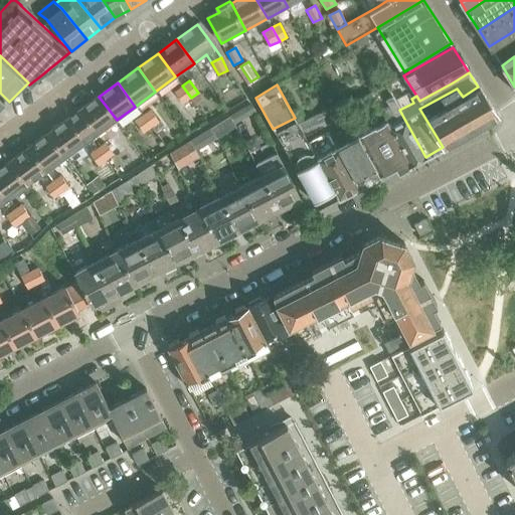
[(191,98),(182,86),(174,92),(183,104),(191,98)]
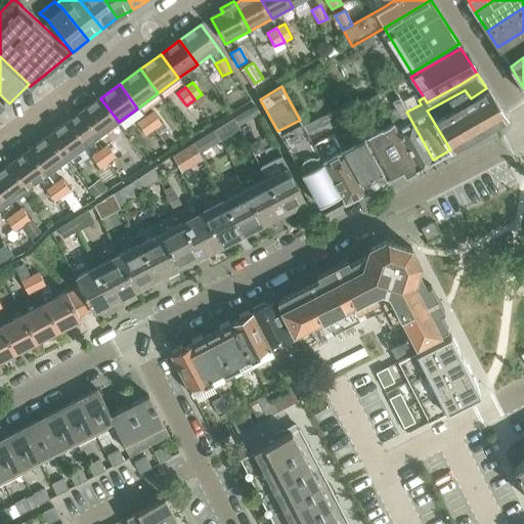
[(507,119),(486,88),(471,98),(465,90),(427,111),(450,149),(507,119)]
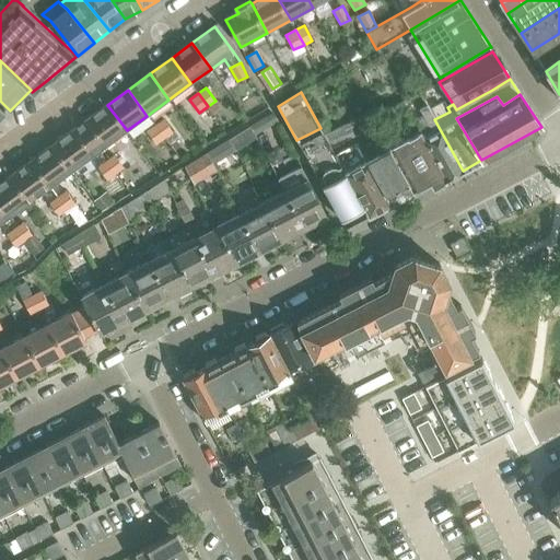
[(127,130),(107,105),(86,120),(106,146),(127,130)]
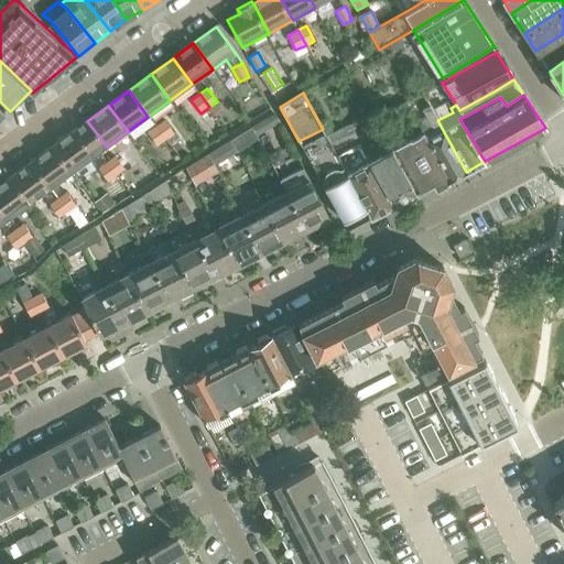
[(466,172),(437,120),(430,107),(423,110),(431,125),(421,130),(423,134),(449,182),(466,172)]
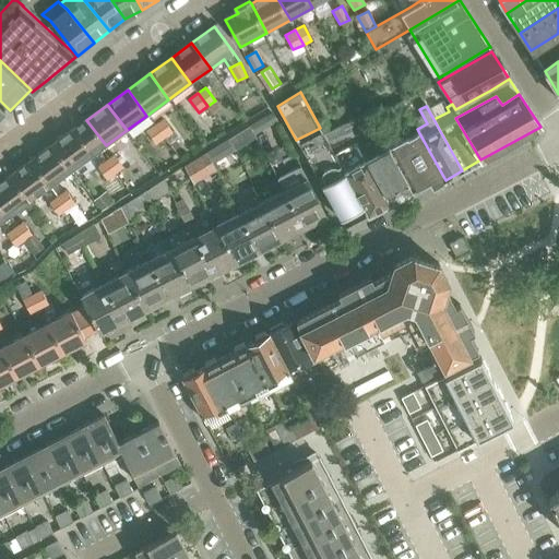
[(173,132),(163,118),(154,125),(164,138),(173,132)]
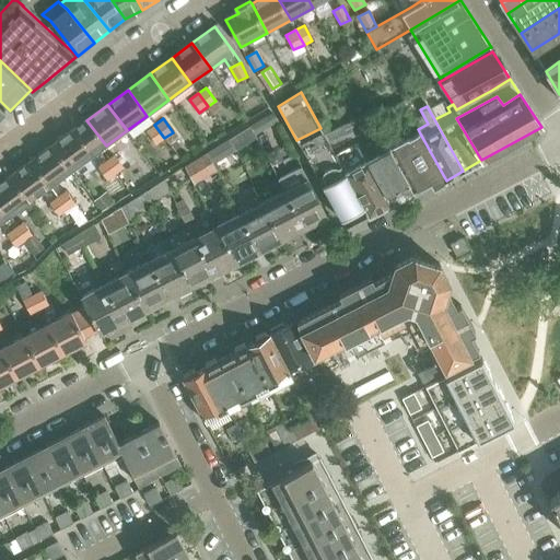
[(106,146),(86,120),(74,129),(93,155),(106,146)]
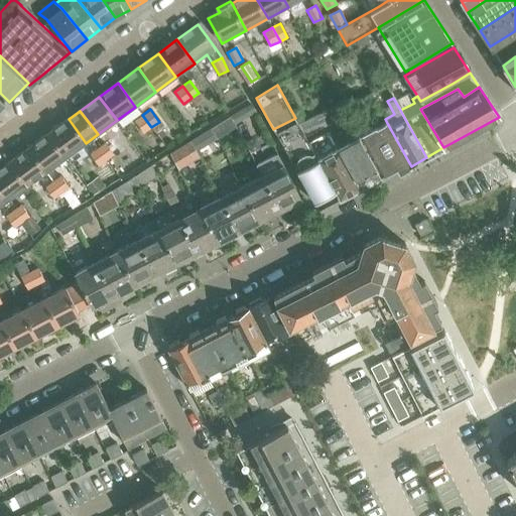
[(361,187),(328,127),(320,114),(299,126),(335,192),(338,200),(361,187)]
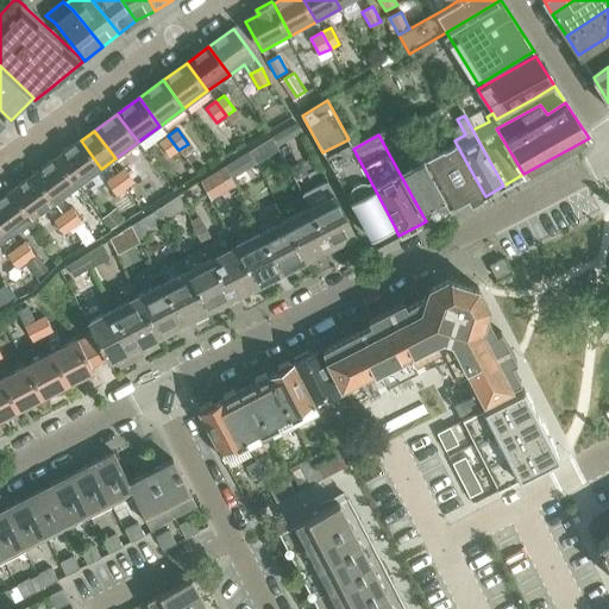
[(179,150),(168,136),(159,143),(170,157),(179,150)]
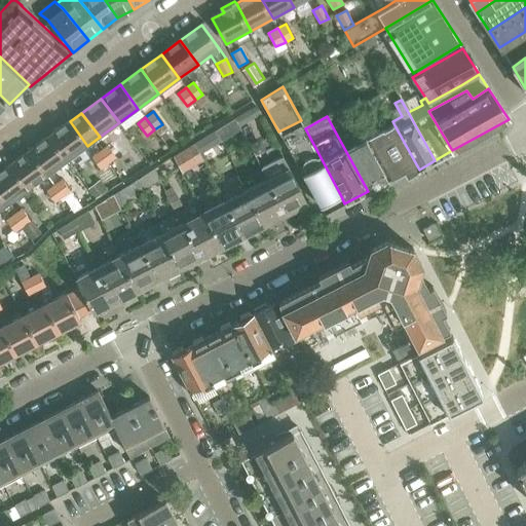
[(221,142),(241,129),(235,118),(216,130),(221,142)]
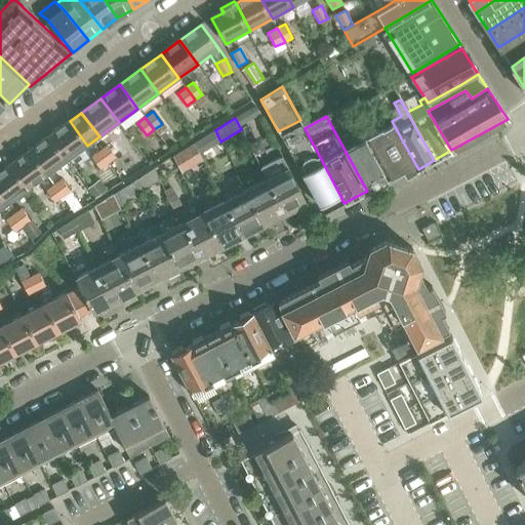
[(386,180),(364,138),(353,119),(333,129),(367,191),(386,180)]
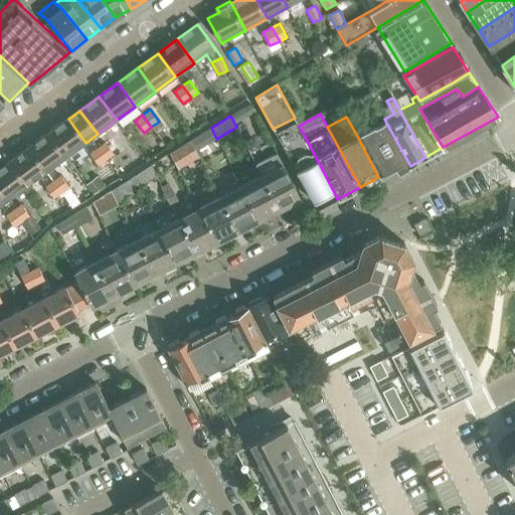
[(334,192),(299,126),(295,118),(273,129),(296,171),(295,171),(313,204),(334,192)]
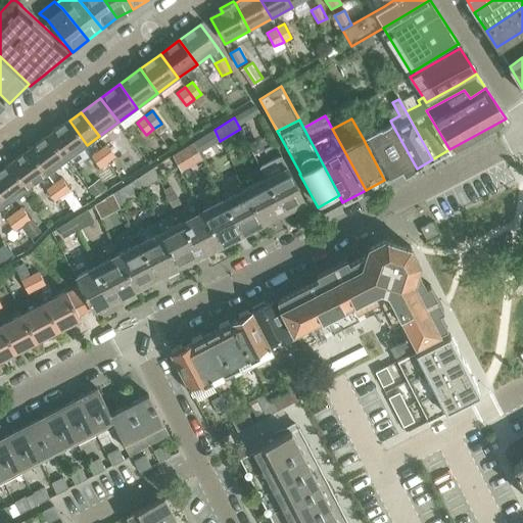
[(87,145),(69,121),(49,136),(66,160),(87,145)]
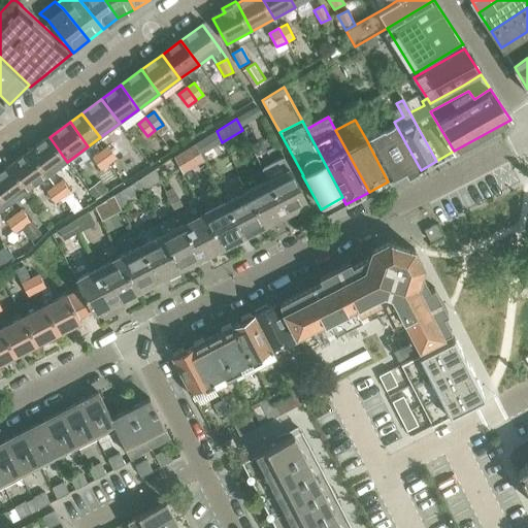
[(421,170),(396,126),(385,132),(384,130),(366,139),(388,182),(405,172),(407,177),(421,170)]
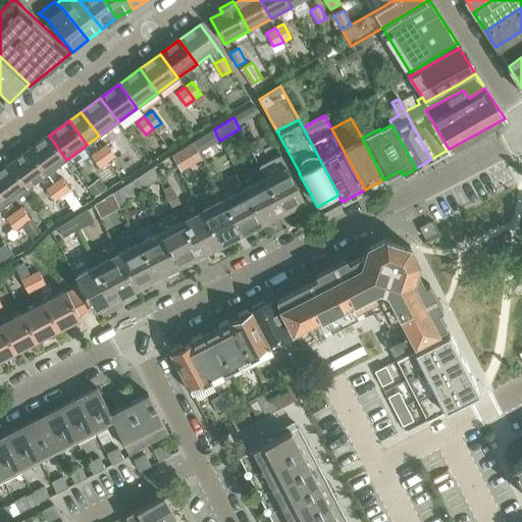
[(66,160),(49,136),(29,151),(46,174),(66,160)]
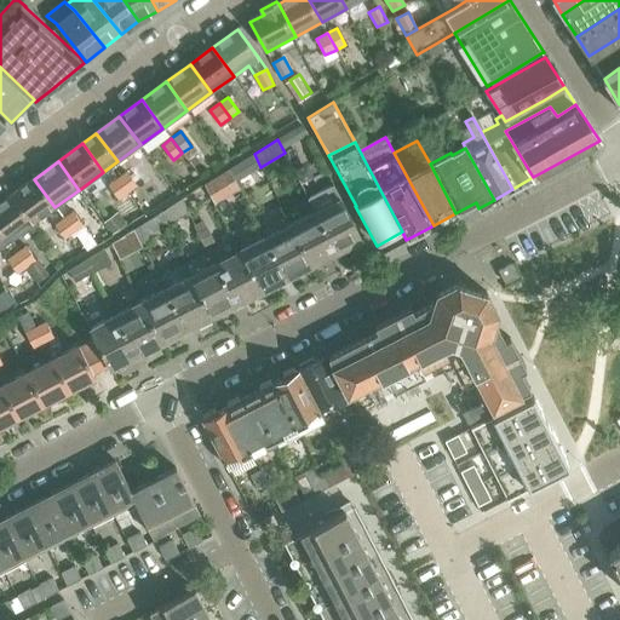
[(137,187),(126,171),(118,177),(128,193),(137,187)]
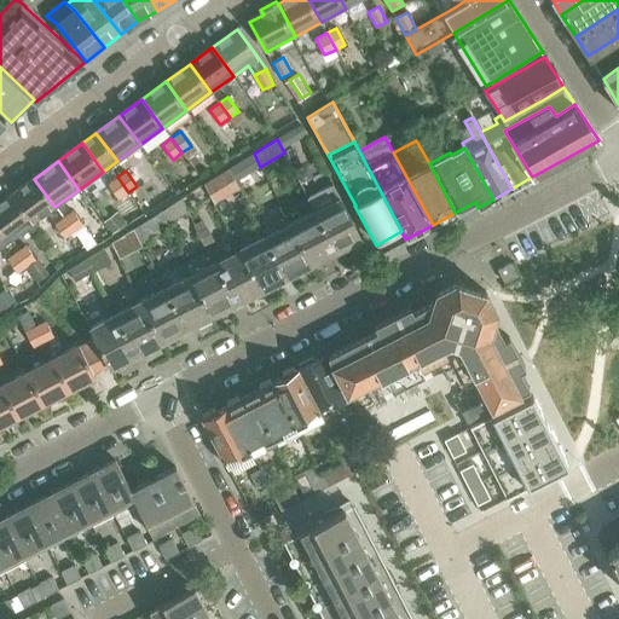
[(229,186),(221,173),(203,184),(210,197),(229,186)]
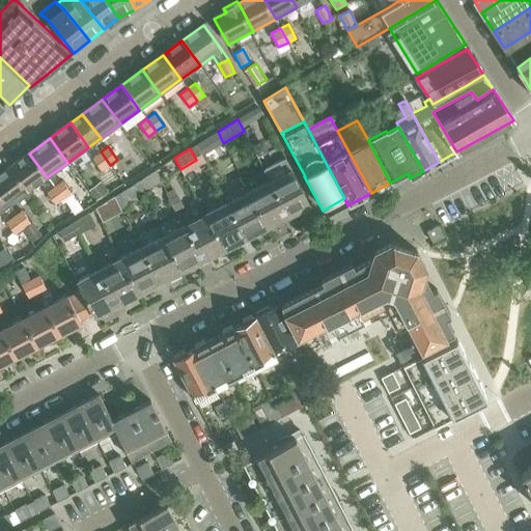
[(110,165),(101,151),(92,159),(102,171),(110,165)]
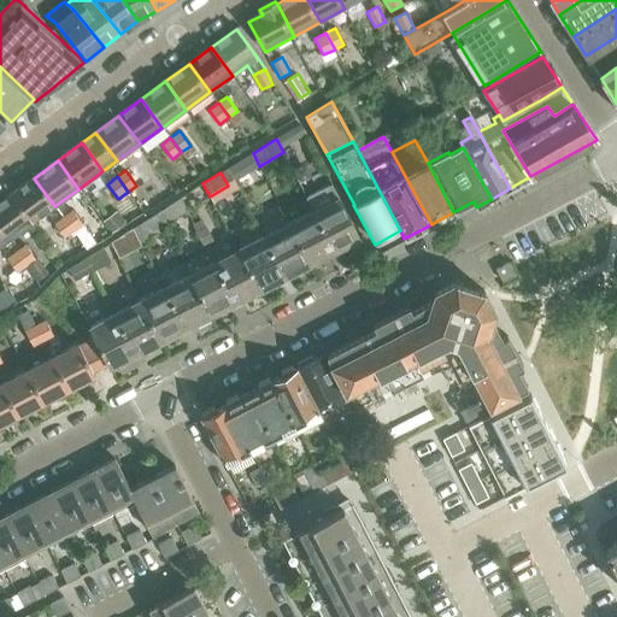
[(54,206),(34,178),(10,195),(31,224),(54,206)]
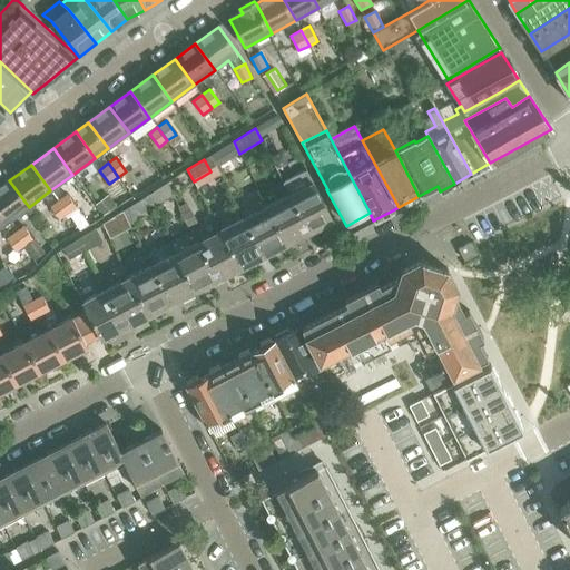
[(284,184),(290,195),(310,233),(332,220),(312,183),(306,172),(284,184)]
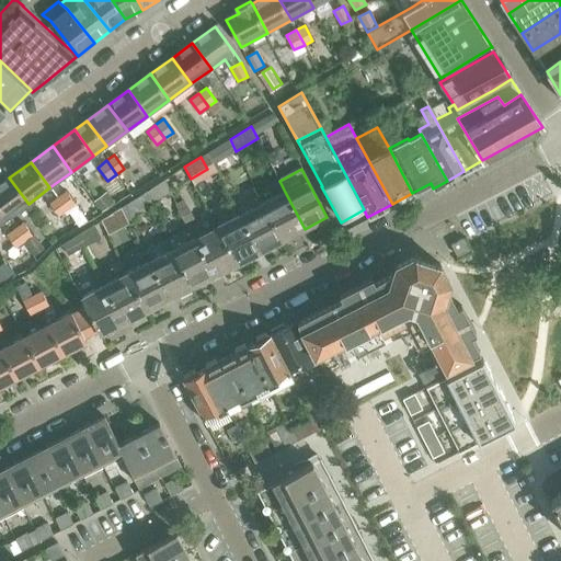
[(29,204),(9,178),(0,184),(0,208),(8,219),(29,204)]
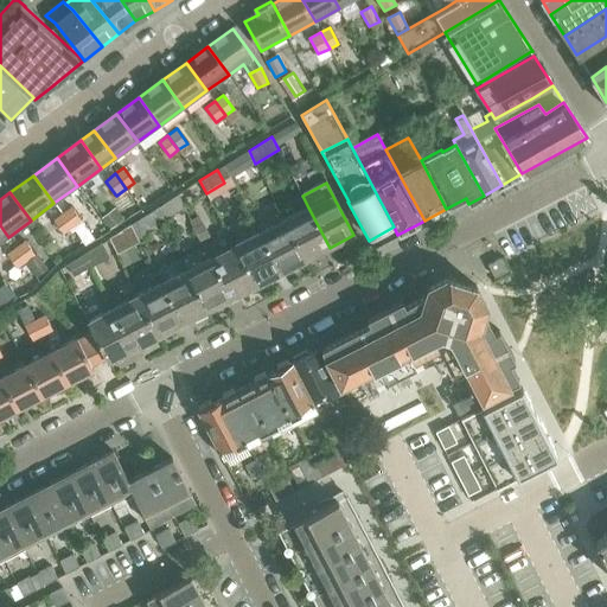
[(178,212),(171,199),(154,210),(161,223),(178,212)]
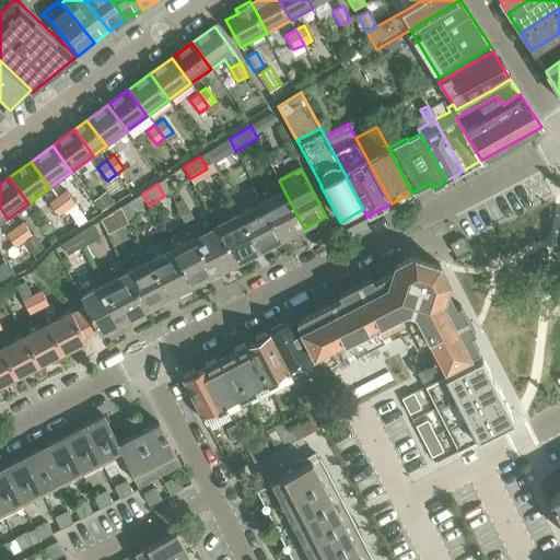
[(76,203),(66,190),(57,197),(67,210),(76,203)]
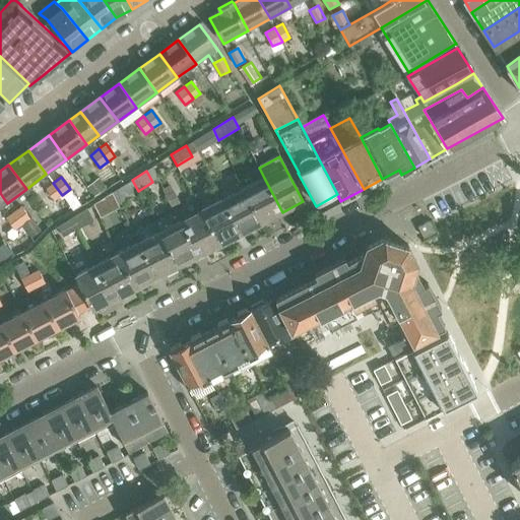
[(282,212),(264,178),(244,189),(261,222),(282,212)]
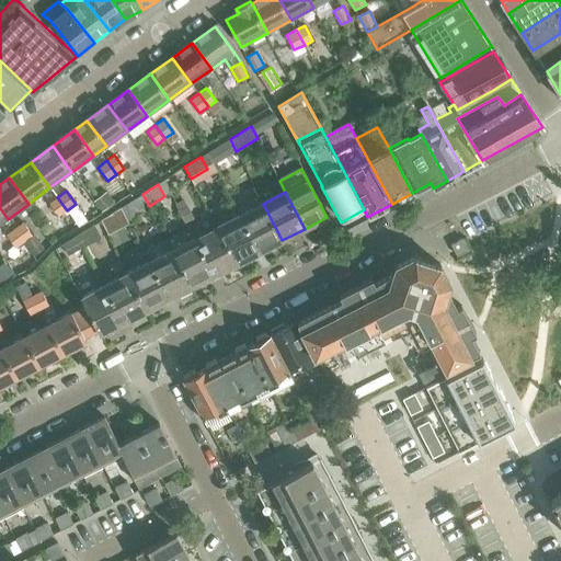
[(67,210),(57,197),(48,203),(58,216),(67,210)]
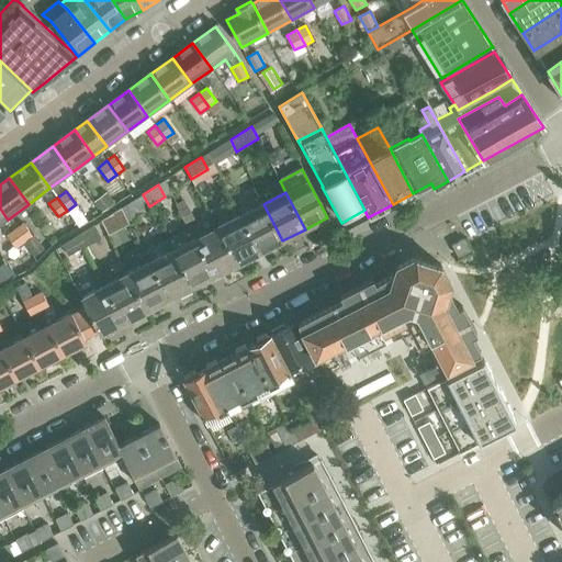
[(282,240),(263,204),(240,215),(260,253),(282,240)]
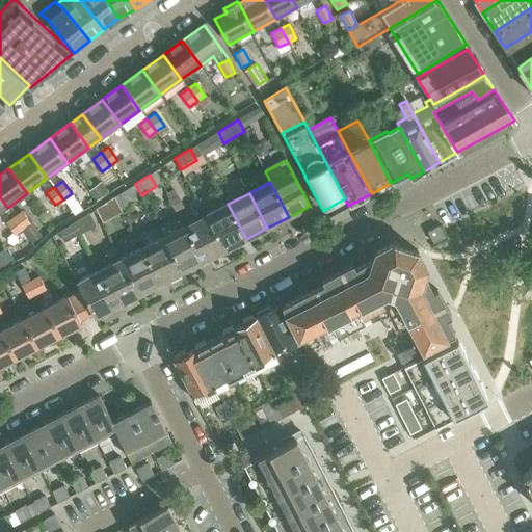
[(246,239),(228,204),(206,215),(224,250),(246,239)]
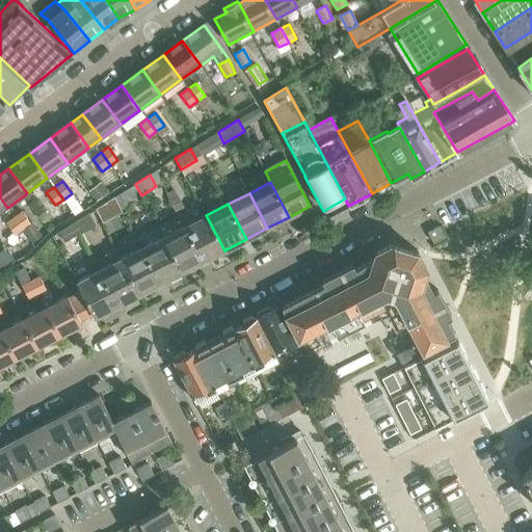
[(31,223),(22,211),(14,216),(23,230),(31,223)]
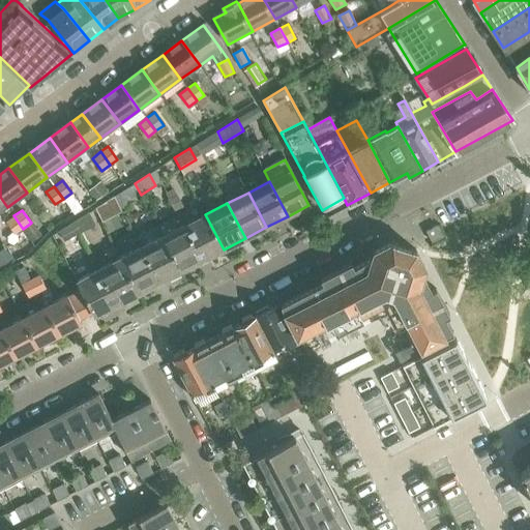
[(95,225),(89,212),(74,221),(80,233),(95,225)]
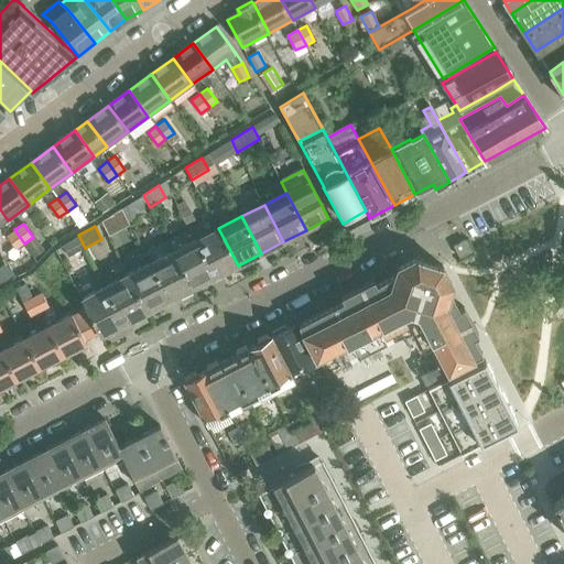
[(238,266),(218,228),(195,240),(215,278),(238,266)]
